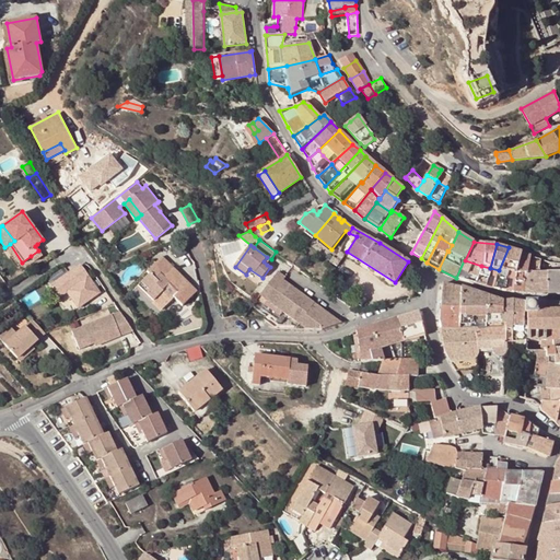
[(522,252),(509,247),(499,270),(515,273),(516,273),(521,254),(522,252)]
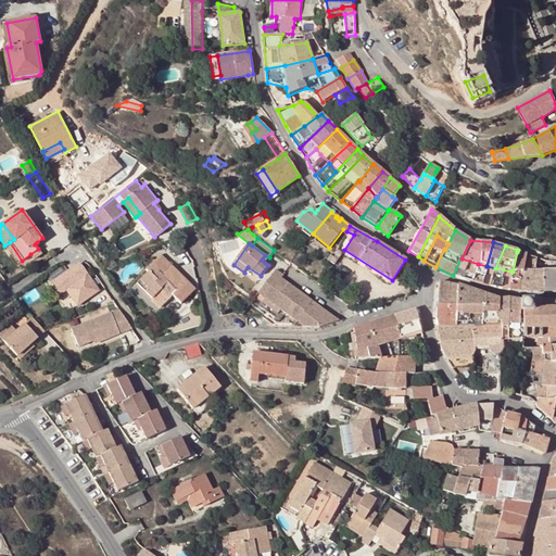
[(41,253),(38,249),(30,254),(34,258),(41,253)]
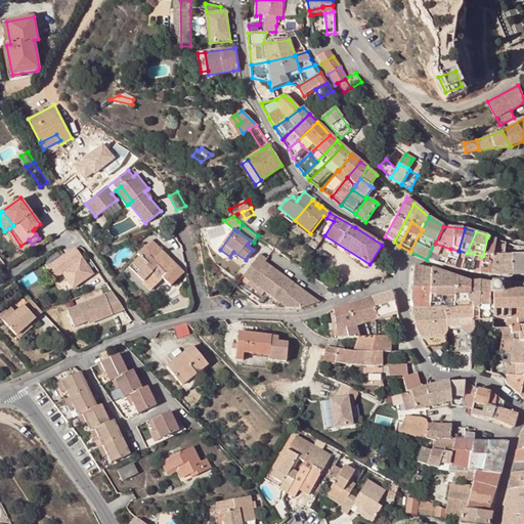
[(487,237),(483,256),(482,256),(480,272),(489,273),(492,256),(493,256),(496,239),(487,237)]
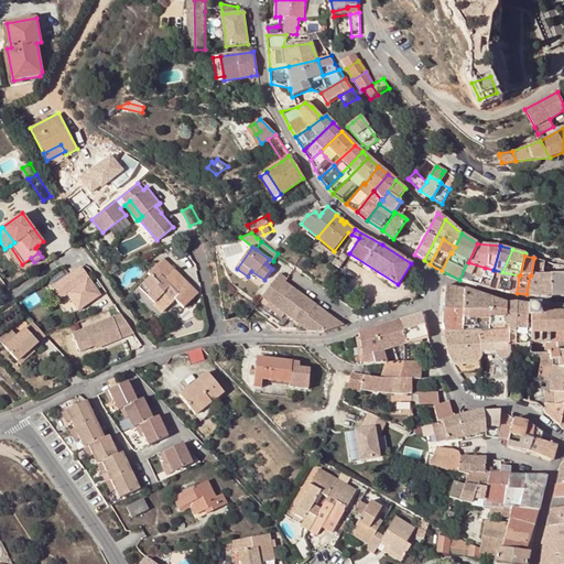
[(150,275),(139,286),(164,311),(173,302),(164,293),(171,286),(179,294),(175,299),(183,307),(198,292),(163,258),(148,273),(150,275)]
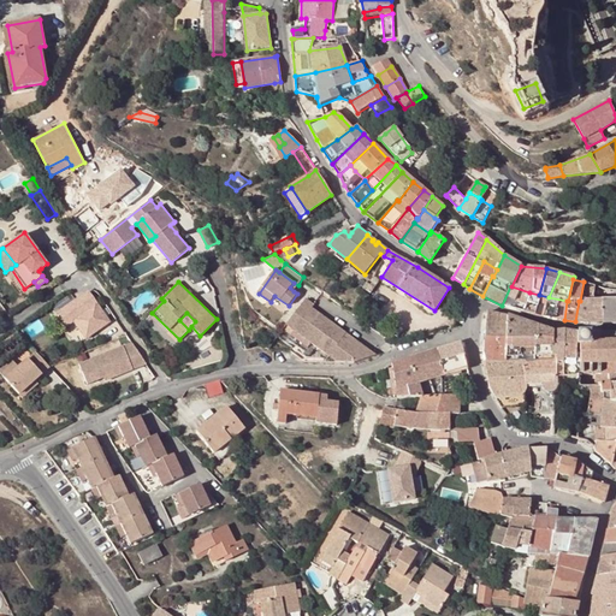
[(575,321),(602,324),(602,298),(593,300),(596,284),(584,282),(580,301),(579,301),(575,321)]
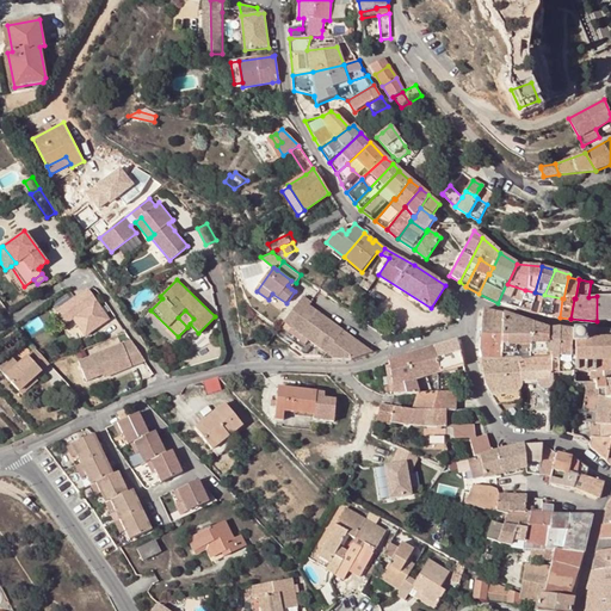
[(359,285),(368,291),(371,285),(363,281),(359,285)]
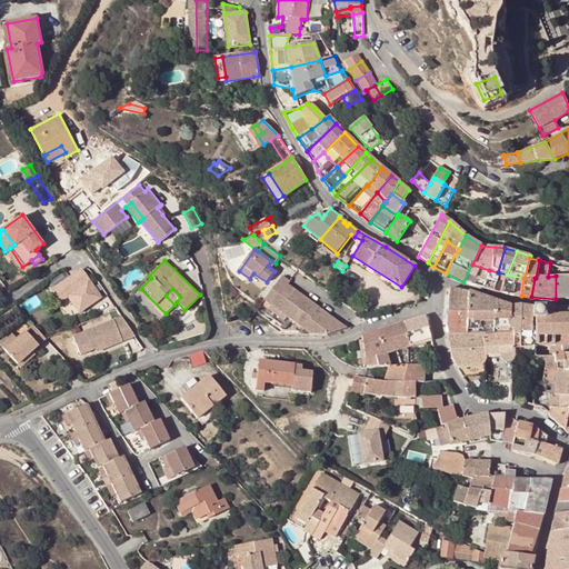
[(489,270),(472,265),(471,265),(463,282),(481,288),(489,270)]
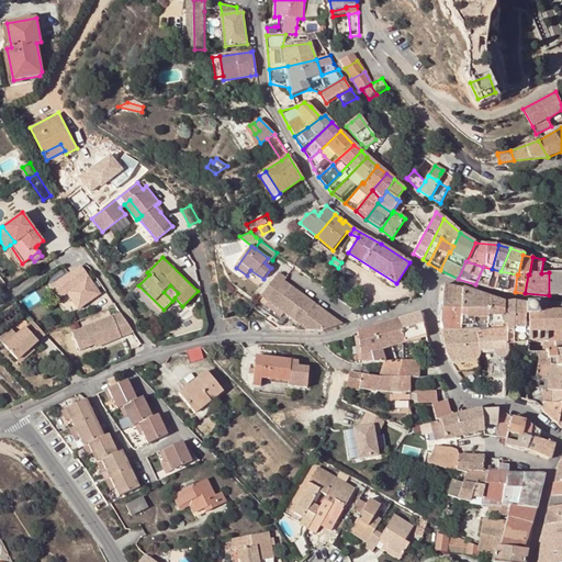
[(78,307),(100,293),(88,276),(81,267),(71,273),(53,285),(60,296),(67,292),(78,307)]
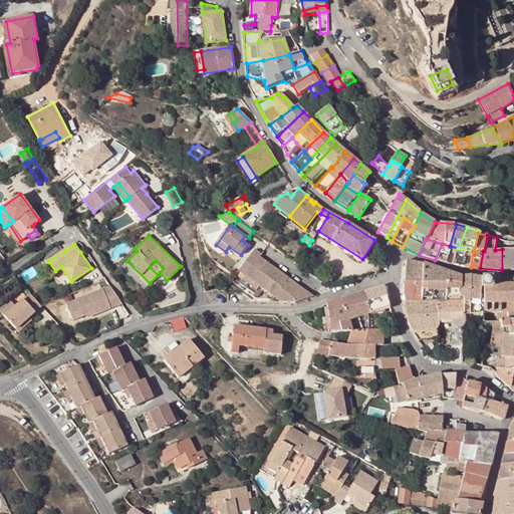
[(435,260),(445,263),(450,246),(442,244),(435,260)]
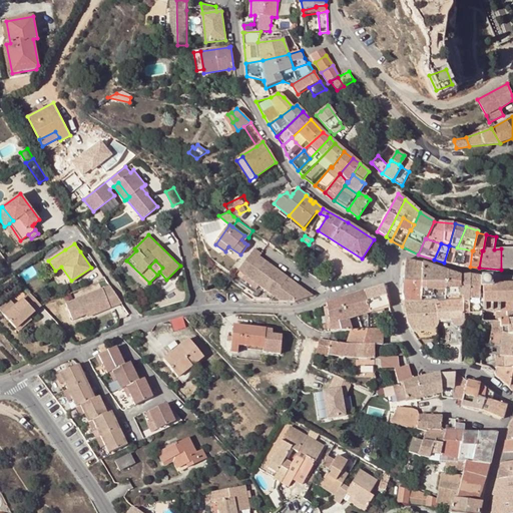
[(457,247),(449,245),(444,263),(451,264),(459,266),(463,267),(470,267),(472,250),(457,247)]
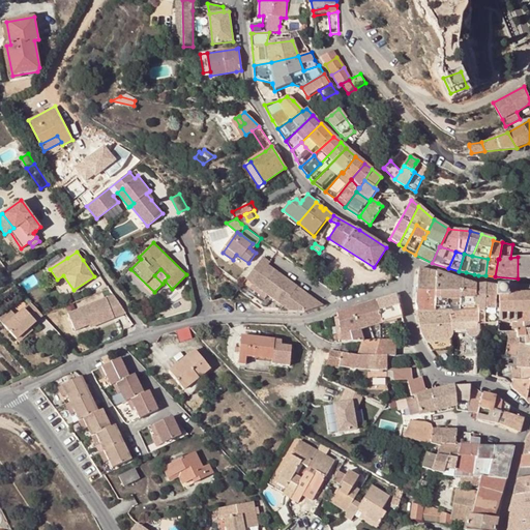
[(263,257),(245,280),(290,313),(305,313),(323,306),(269,266),(271,263),(263,257)]
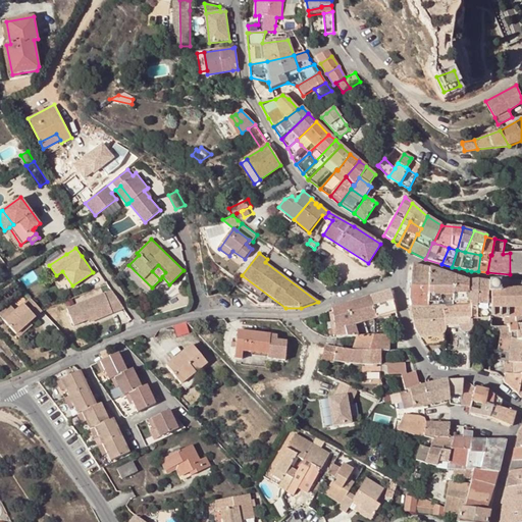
[(521,253),(510,253),(510,274),(521,274),(521,253)]
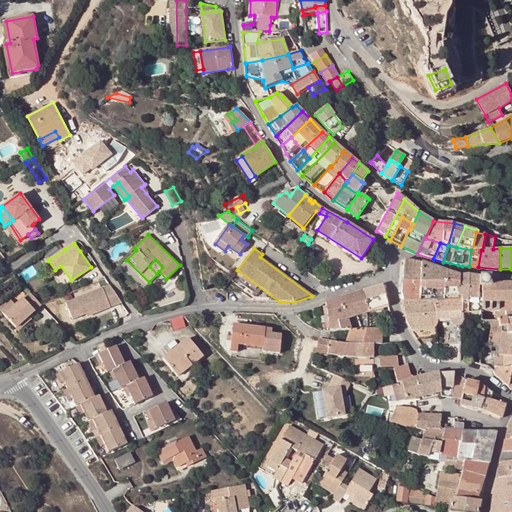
[(146,285),(149,282),(126,260),(124,263),(146,285)]
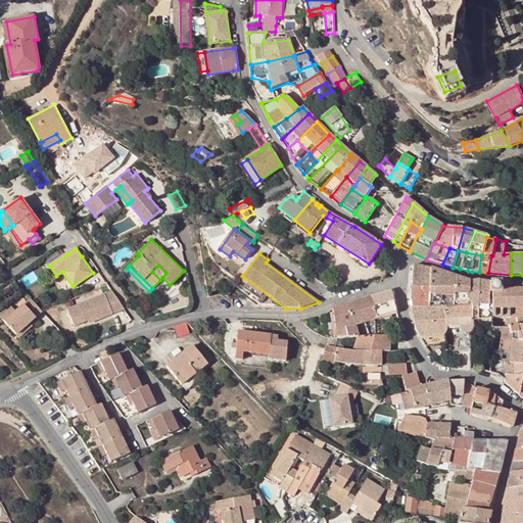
[(428,283),(429,269),(413,266),(411,284),(428,283)]
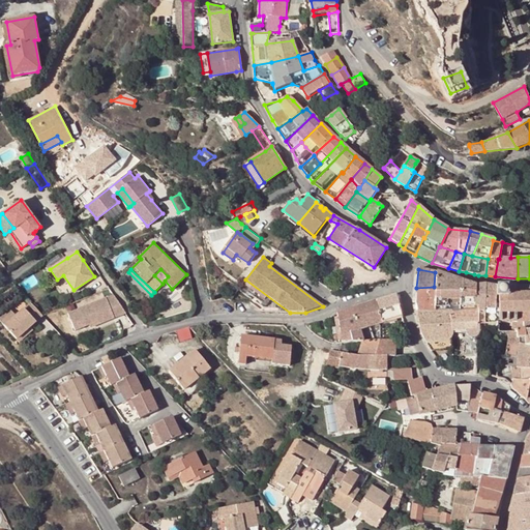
[(435,272),(434,287),(432,311),(445,310),(448,276),(435,272)]
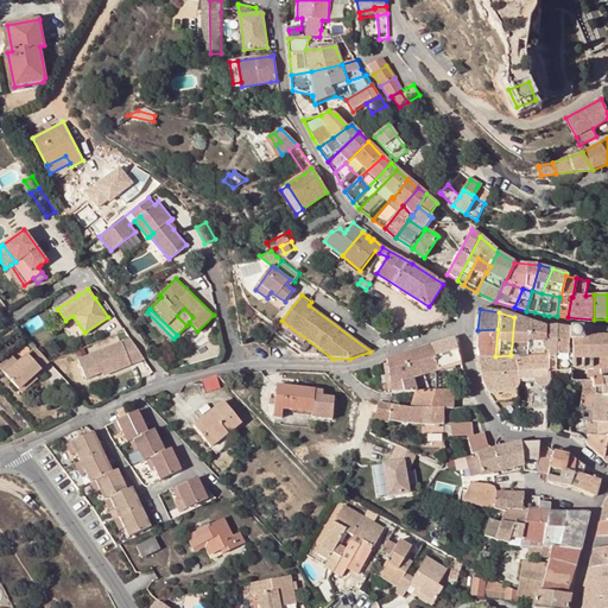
[(530,323),(514,317),(511,355),(519,354),(526,354),(526,337),(530,323)]
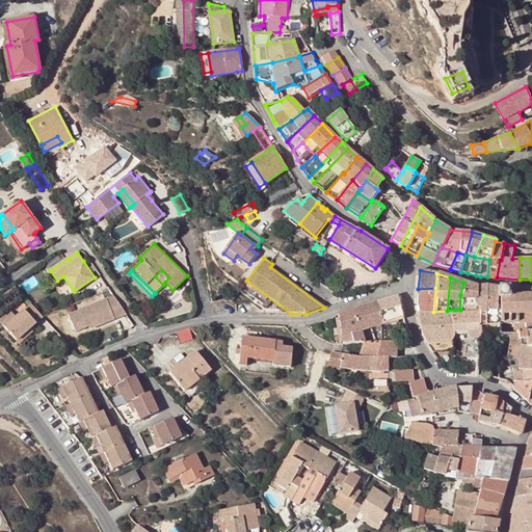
[(463,283),(460,295),(460,310),(475,309),(477,287),(463,283)]
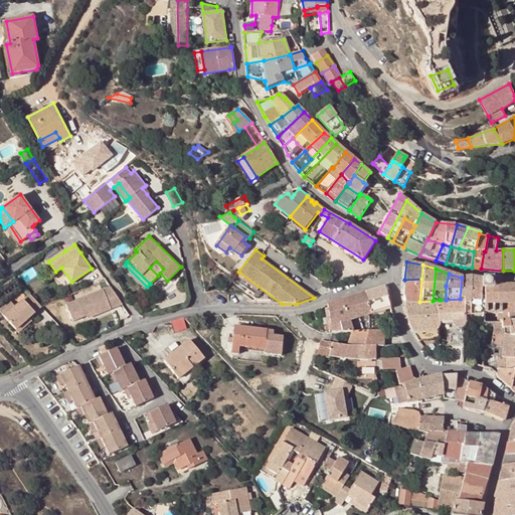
[(471,321),(471,300),(471,277),(462,278),(460,299),(462,322),(471,321)]
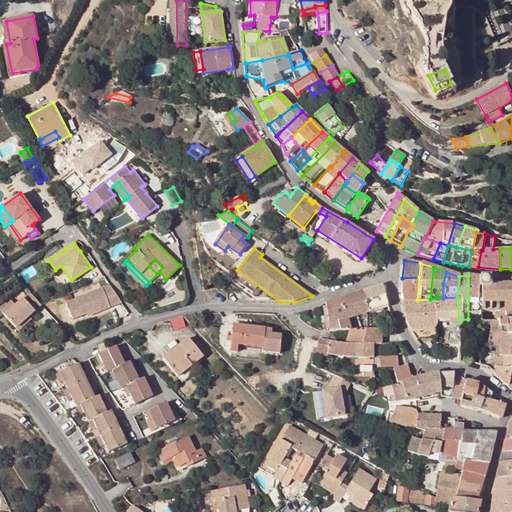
[(468,298),(468,319),(478,319),(477,299),(480,299),(479,277),(479,275),(468,275),(468,298)]
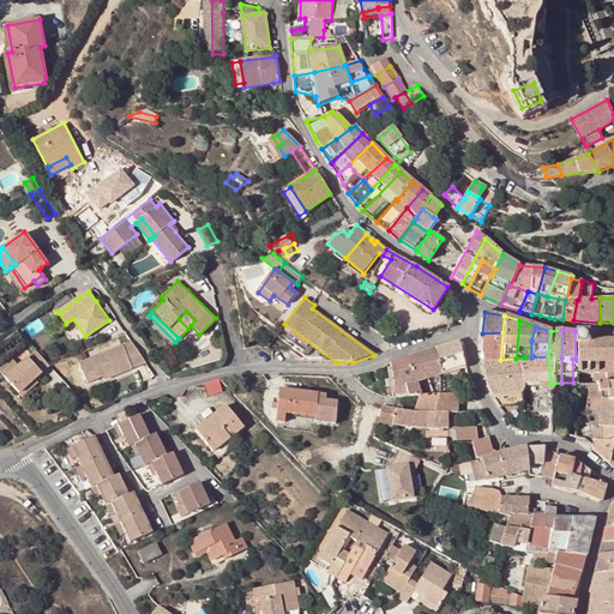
[(500,360),(503,332),(482,333),(481,351),(482,361),(500,360)]
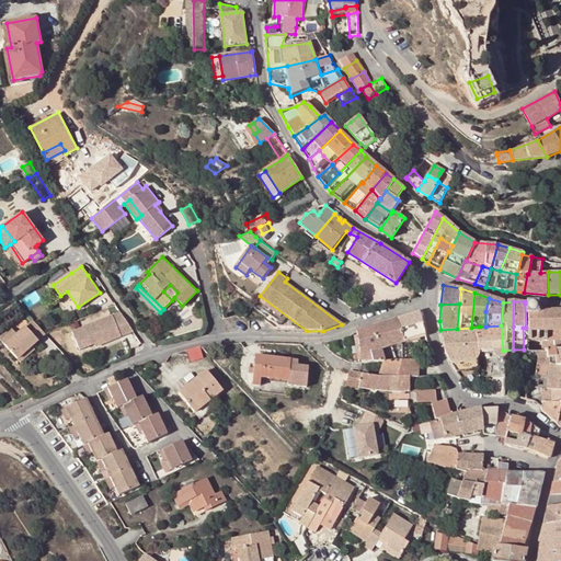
[(526,343),(546,343),(560,342),(560,304),(525,304),(526,328),(526,343)]
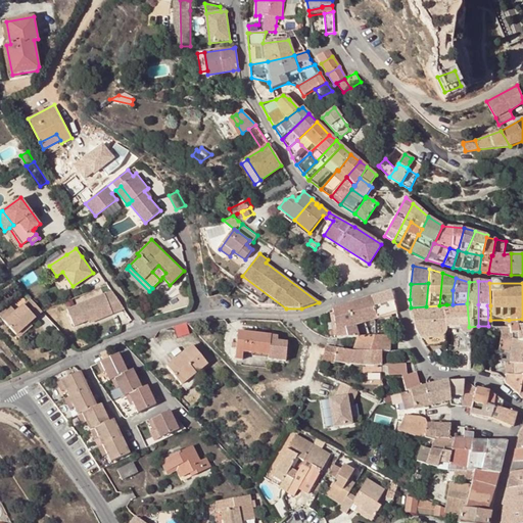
[(95,318),(96,320),(127,307),(113,289),(68,307),(76,325),(90,320),(95,318)]
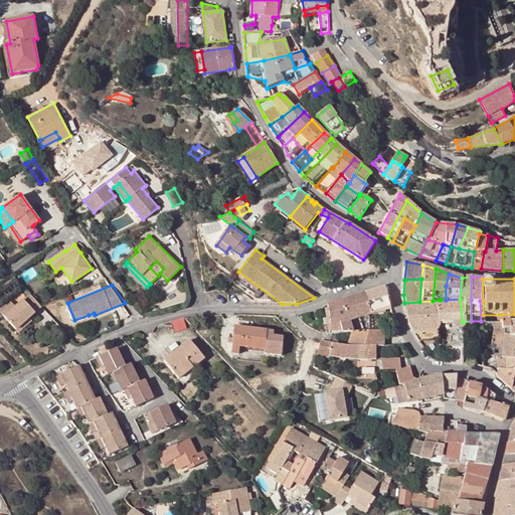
[(365,293),(370,315),(390,309),(385,287),(365,293)]
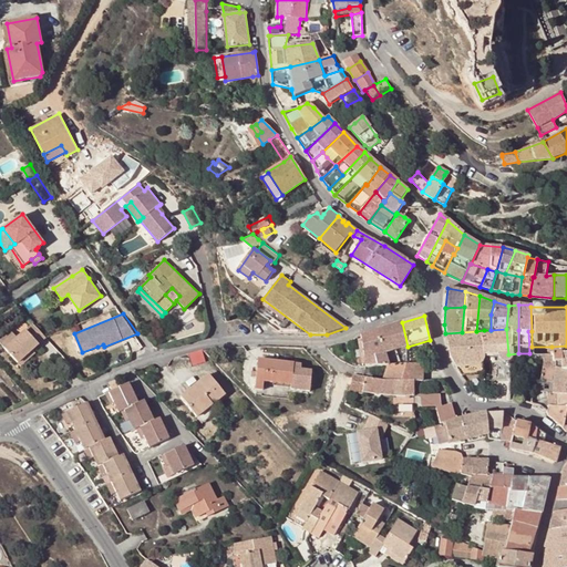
[(389,327),(394,350),(402,348),(408,347),(402,322),(389,327)]
